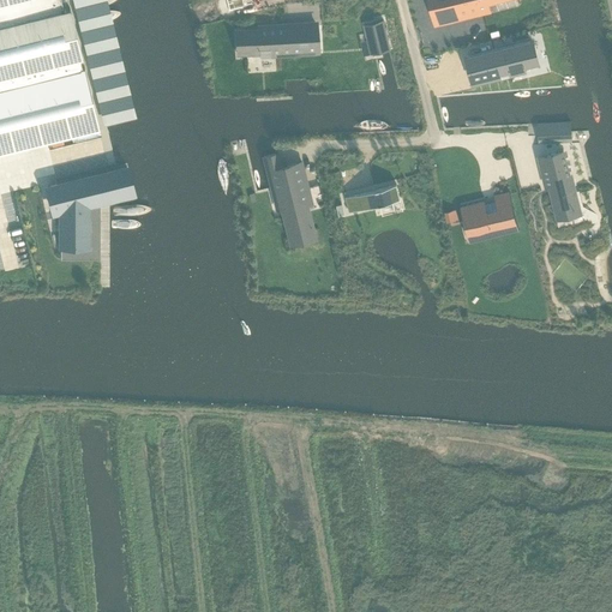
[(0,0),(0,153),(101,129),(72,11),(65,13),(61,0),(0,0)]
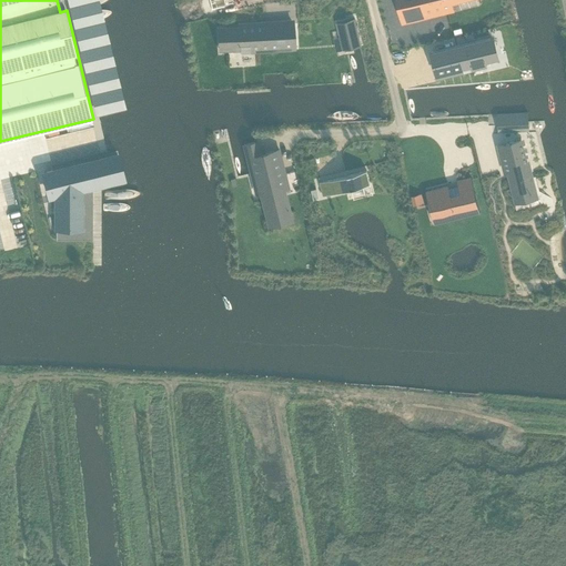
[(233,0),(205,0),(210,14),(236,8),(233,0)]
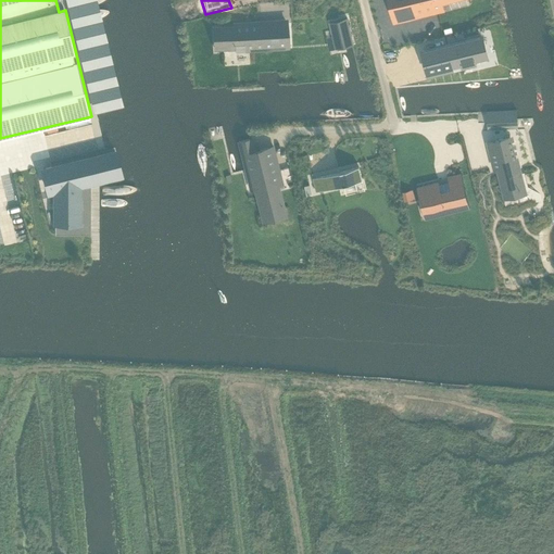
[(391,0),(398,26),(420,20),(420,16),(443,11),(442,8),(461,3),(460,0),(391,0)]
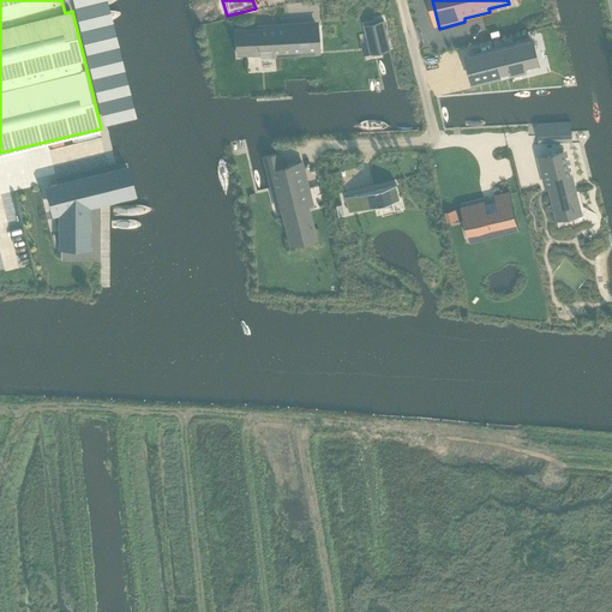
[(385,23),(366,27),(373,57),(384,54),(390,53),(393,52),(385,23)]
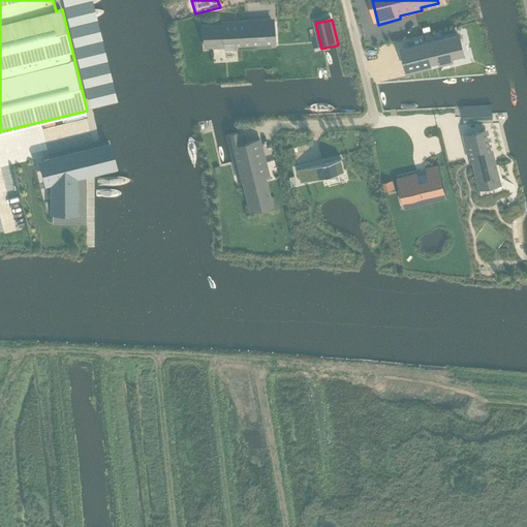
[(275,25),(213,28),(213,29),(215,29),(216,48),(214,48),(214,49),(225,49),(225,52),(235,52),(235,48),(276,45),(275,25)]
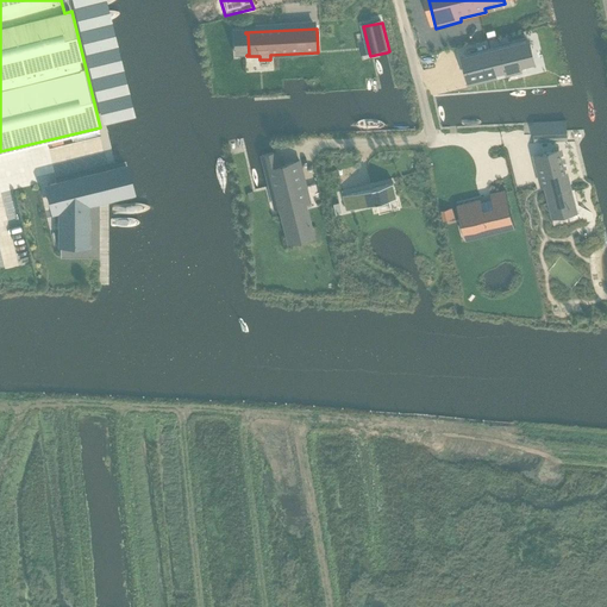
[(481,57),(454,64),(460,85),(494,75),(495,77),(511,74),(511,69),(523,67),(518,47),(489,54),(492,63),(483,66),(481,57)]
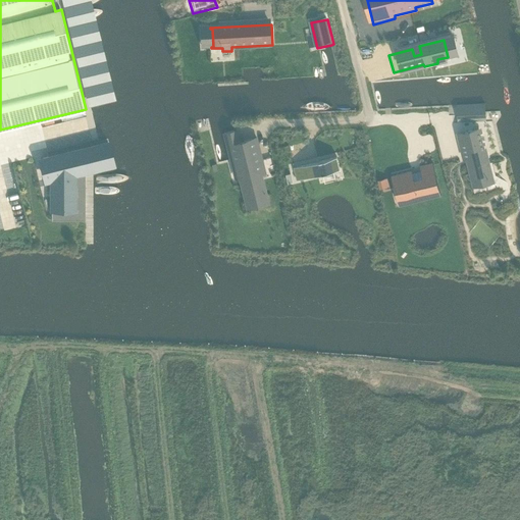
[(469,141),(461,143),(466,162),(473,160),(479,183),(492,179),(480,131),(467,134),(469,141)]
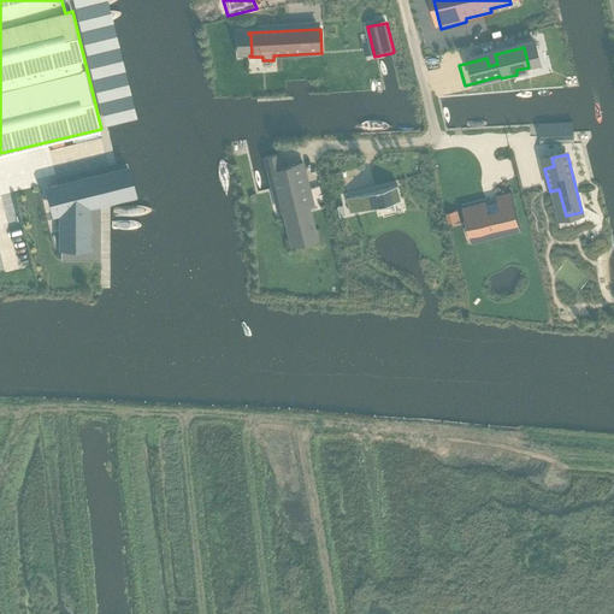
[(278,157),(266,160),(273,190),(277,204),(278,204),(281,213),(288,211),(288,212),(293,210),(300,238),(317,234),(310,207),(314,206),(305,165),(284,170),(282,157),(278,157)]
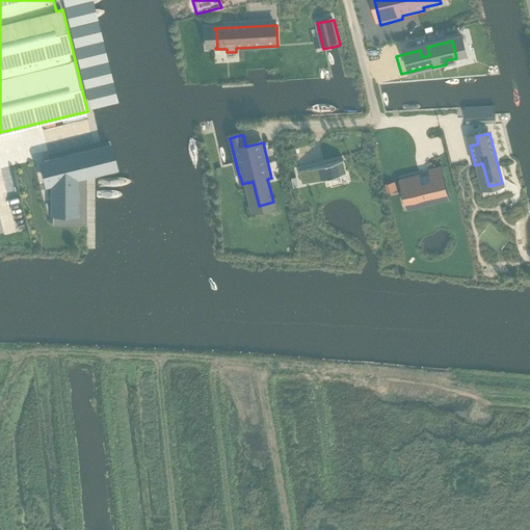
[(117,169),(111,148),(104,150),(43,164),(48,187),(54,185),(55,216),(78,216),(78,180),(117,169)]
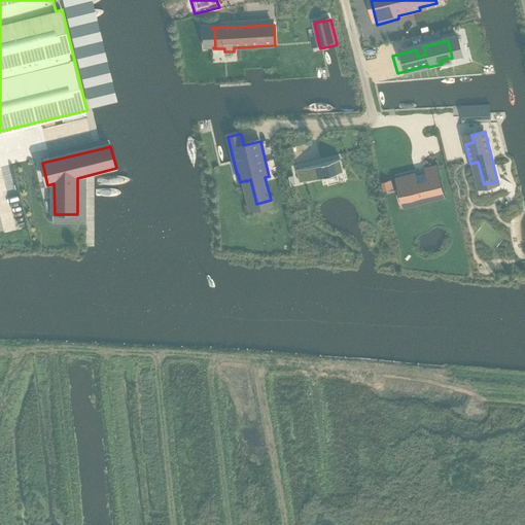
[(345,173),(342,161),(299,172),(302,184),(345,173)]
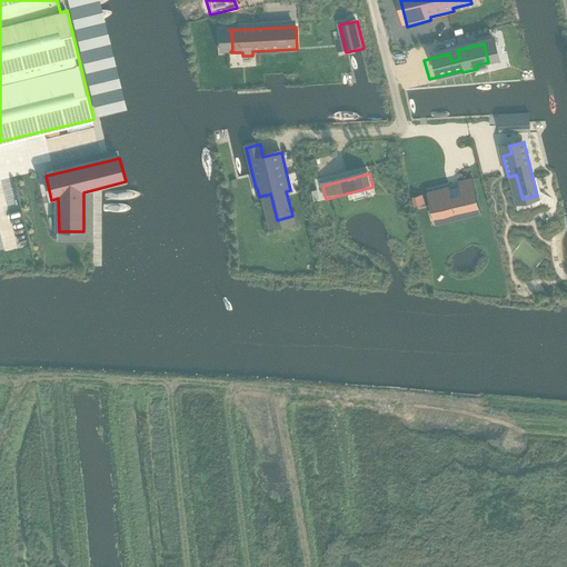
[(474,179),(459,182),(461,188),(453,190),(451,187),(428,192),(431,208),(436,206),(437,209),(441,208),(444,219),(479,210),(480,217),(483,216),(474,179)]
